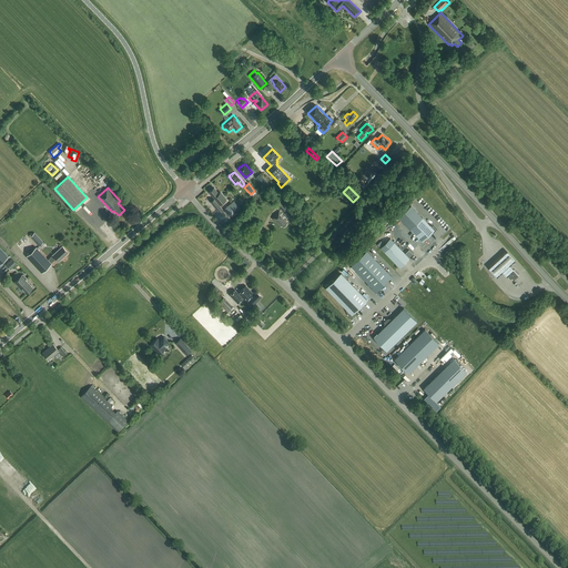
[(219,194),(214,188),(209,192),(214,199),(211,202),(220,213),(223,211),(219,205),(226,200),(220,192),(219,194)]
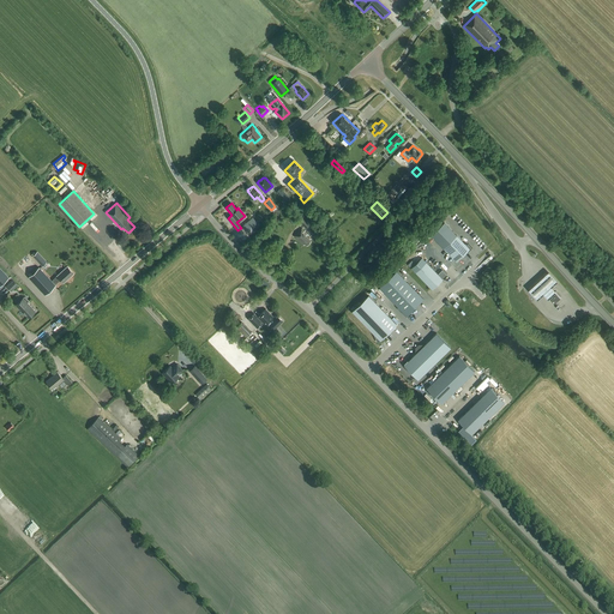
[(306,229),(311,223),(304,216),(298,221),(306,229)]
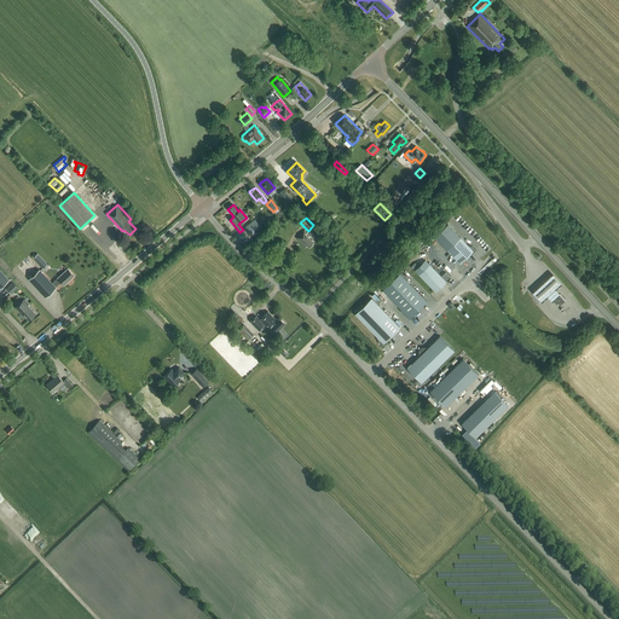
[(253,236),(261,227),(255,219),(246,227),(253,236)]
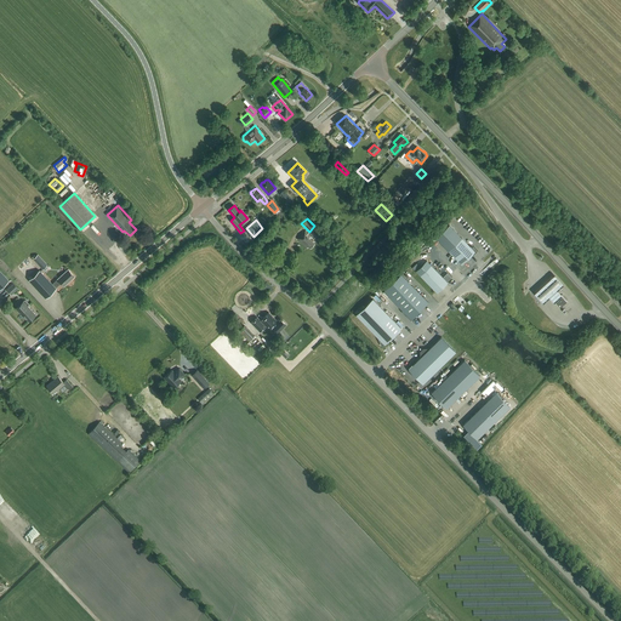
[(449,226),(436,238),(461,265),(472,255),(473,256),(477,251),(473,248),(472,249),(471,248),(449,226)]
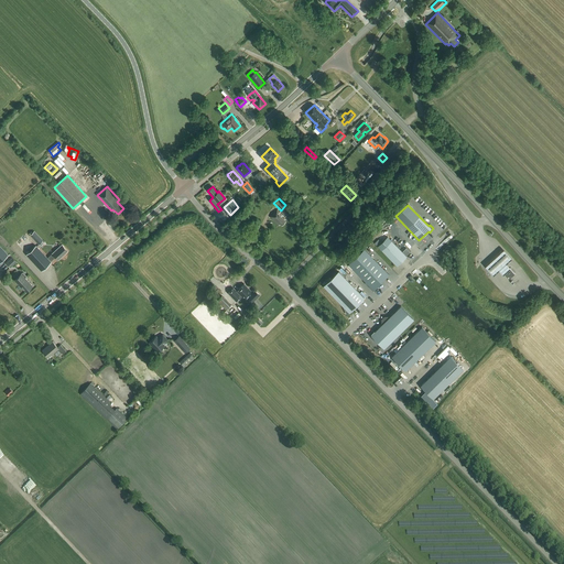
[(285,221),(281,216),(282,215),(278,210),(270,217),(273,220),(279,225),(280,224),(281,226),(285,221)]
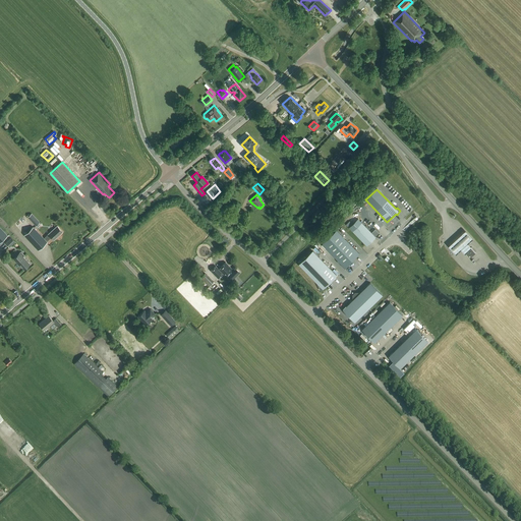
[(36,226),(40,223),(32,214),(27,218),(36,226)]
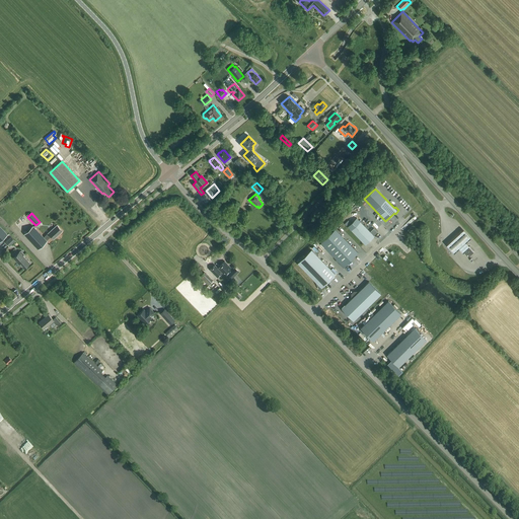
[(348,227),(365,245),(374,236),(373,235),(376,231),(373,227),(369,231),(357,218),(348,227)]
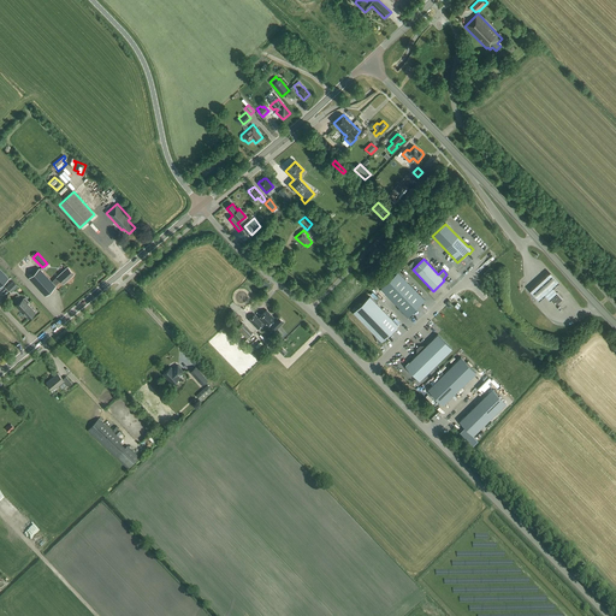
[(52,282),(55,285),(60,280),(64,284),(73,274),(67,267),(57,277),(52,282)]
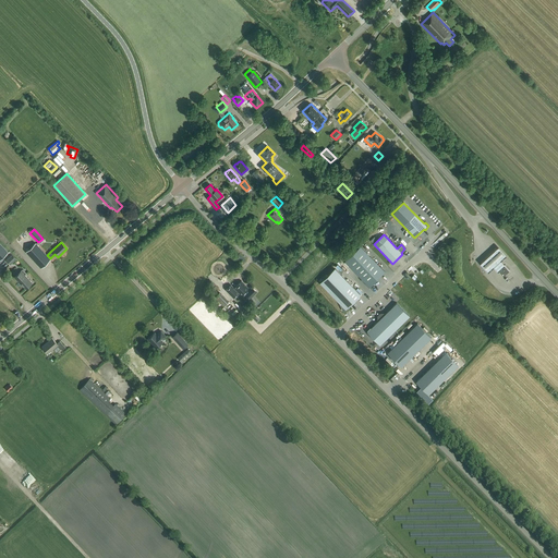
[(40,268),(50,259),(50,258),(47,255),(36,243),(26,252),(40,268)]
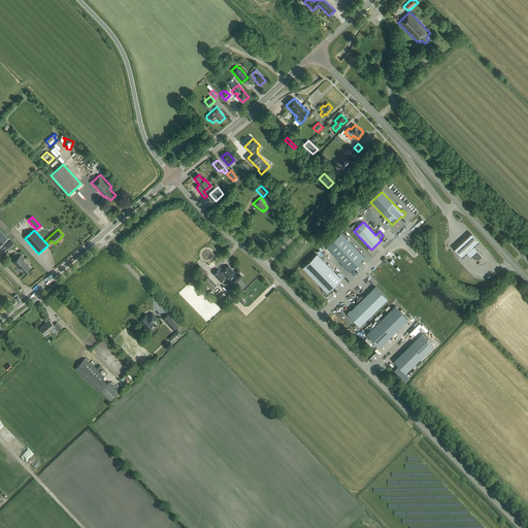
[(472,231),(455,248),(462,256),(467,252),(471,256),(477,252),(479,250),(474,245),(481,240),(472,231)]
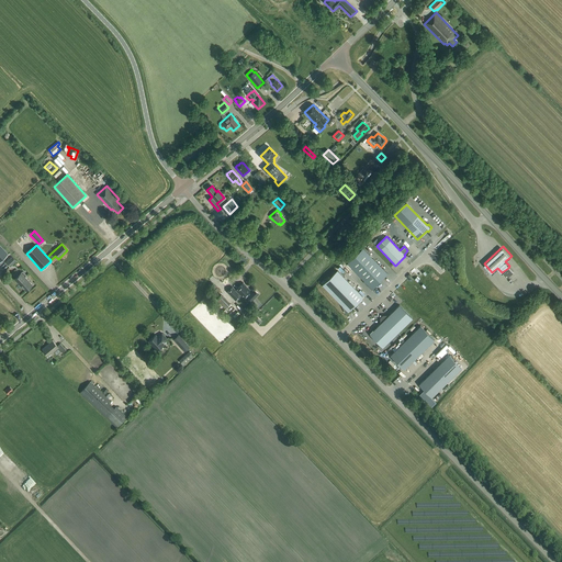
[(363,248),(347,263),(371,289),(388,273),(363,248)]
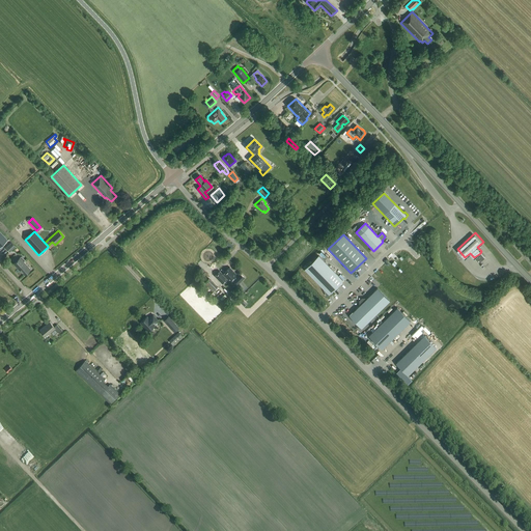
[(9,252),(16,247),(10,242),(5,247),(9,252)]
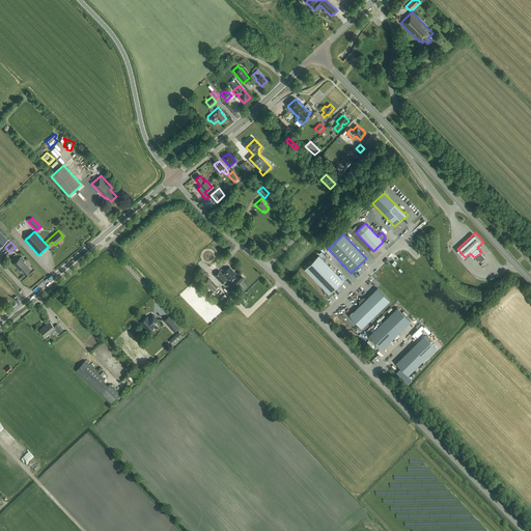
[(479,263),(485,258),(480,253),(474,257),(479,263)]
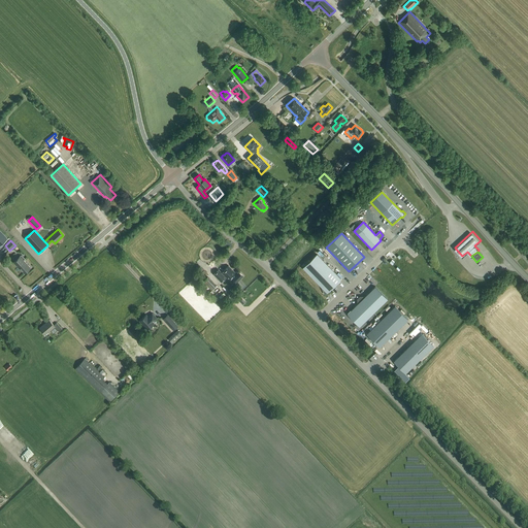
[(325,294),(330,292),(329,290),(340,278),(317,255),(303,268),(323,289),(322,289),(325,294)]
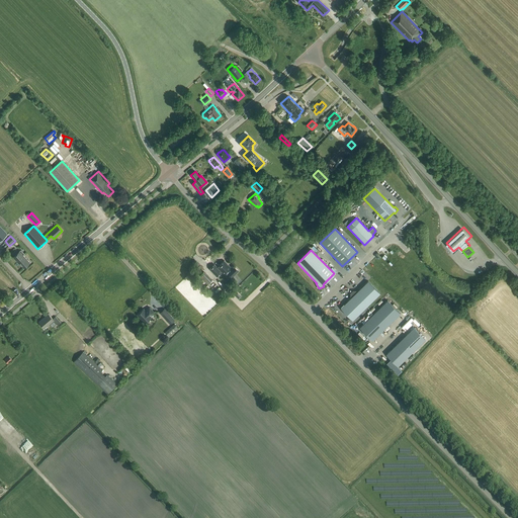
[(24,254),(21,251),(13,258),(19,264),(24,268),(30,263),(23,255),(24,254)]
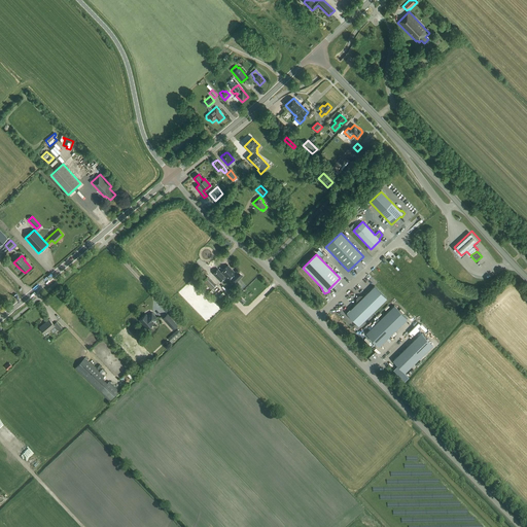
[(218,270),(213,274),(220,281),(225,277),(229,280),(231,277),(236,282),(243,276),(238,271),(235,273),(229,266),(221,273),(218,270)]
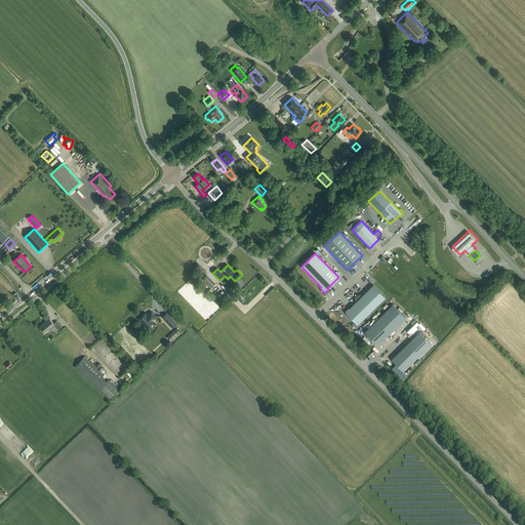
[(210,288),(214,284),(206,275),(202,279),(210,288)]
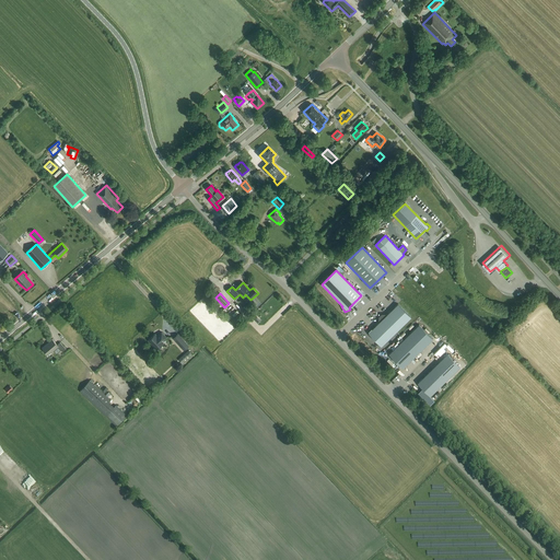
[(378,317),(378,321),(380,322),(368,334),(381,347),(411,317),(398,304),(386,315),(385,314),(382,314),(378,317)]
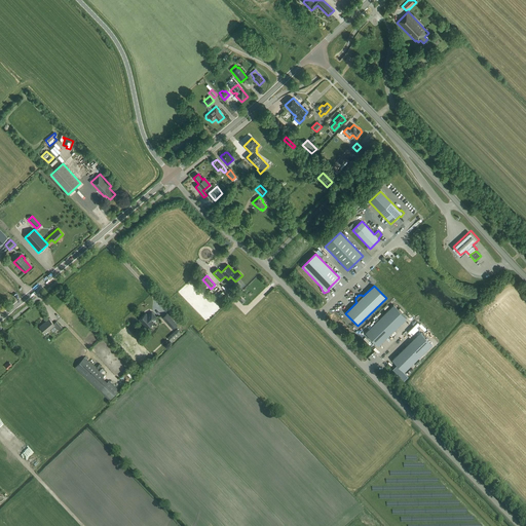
[(407,318),(393,305),(366,333),(378,346),(407,318)]
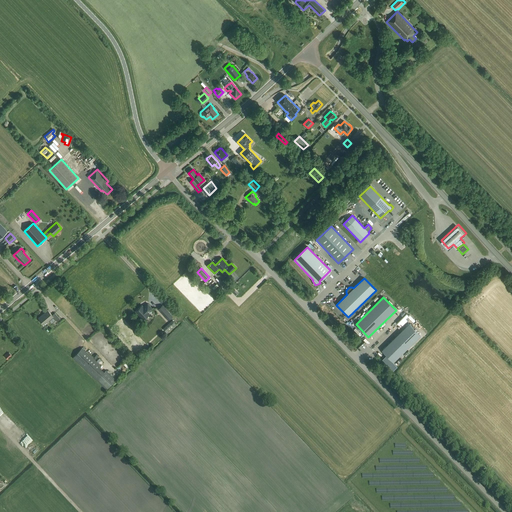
[(152,309),(148,304),(143,308),(141,306),(136,311),(143,319),(149,314),(148,313),(152,309)]
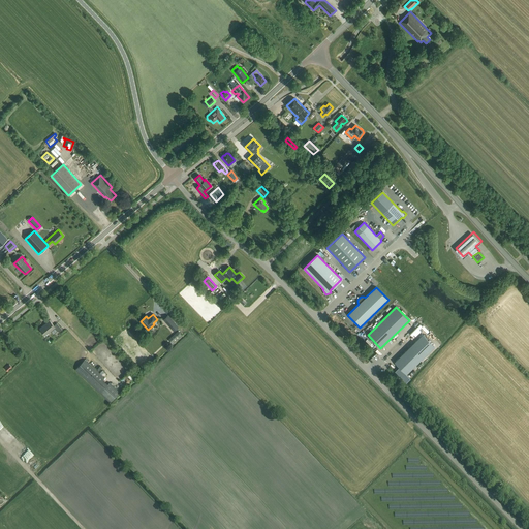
[(174,332),(178,327),(167,315),(163,319),(174,332)]
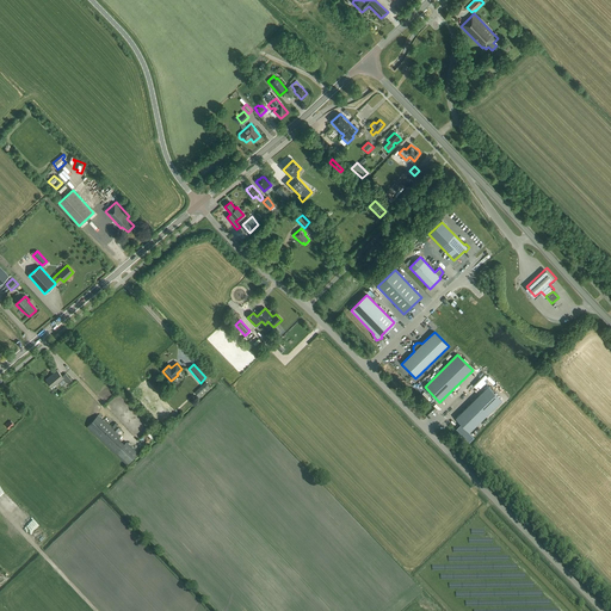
[(62,376),(57,370),(45,380),(53,388),(63,378),(68,384),(72,381),(66,374),(62,376)]
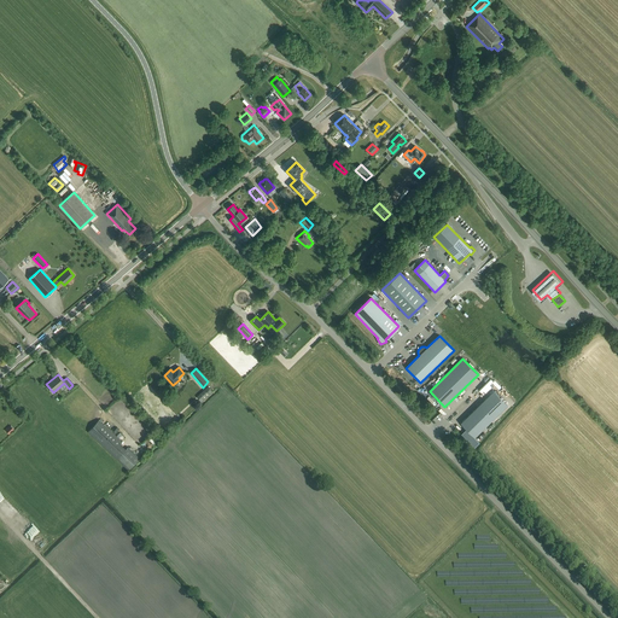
[(202,402),(213,391),(208,386),(197,397),(202,402)]
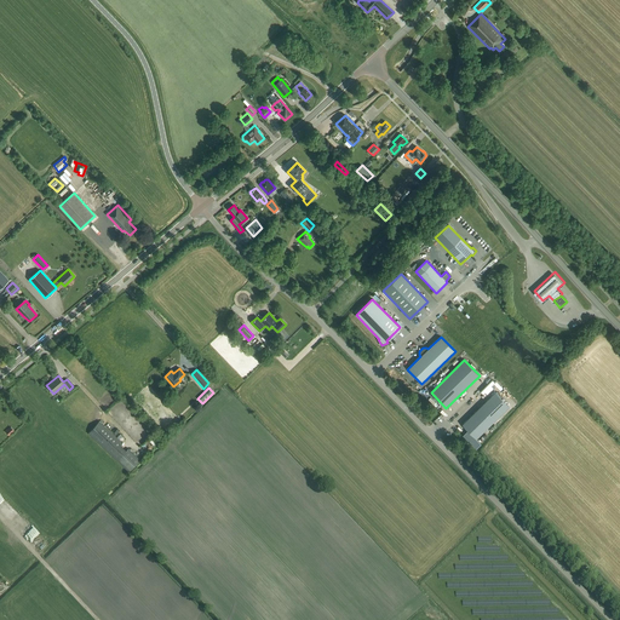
[(509,407),(495,391),(461,424),(476,438),(509,407)]
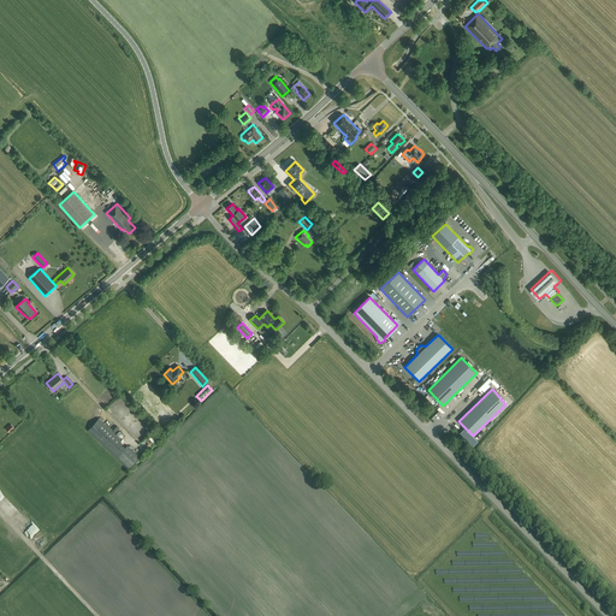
[(120,461),(131,449),(128,445),(125,448),(120,443),(122,440),(99,419),(88,431),(120,461)]
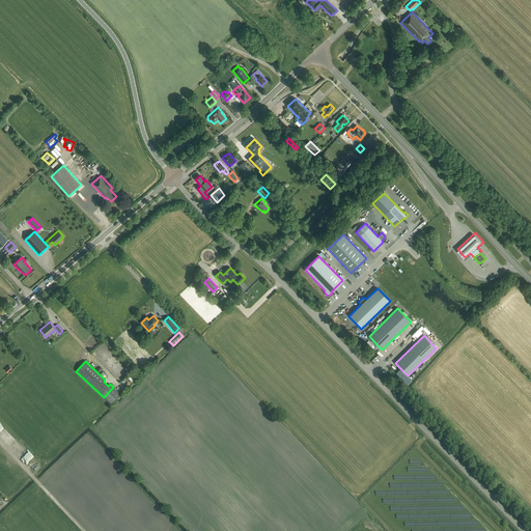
[(127,376),(132,382),(137,378),(131,372),(127,376)]
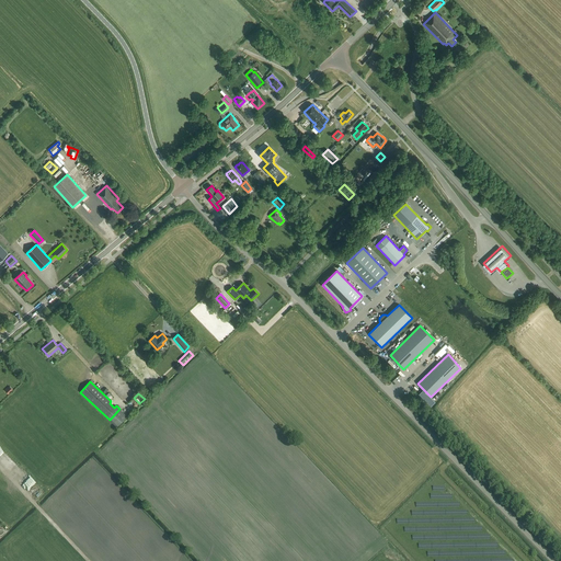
[(119,409),(110,420),(117,426),(127,415),(119,409)]
